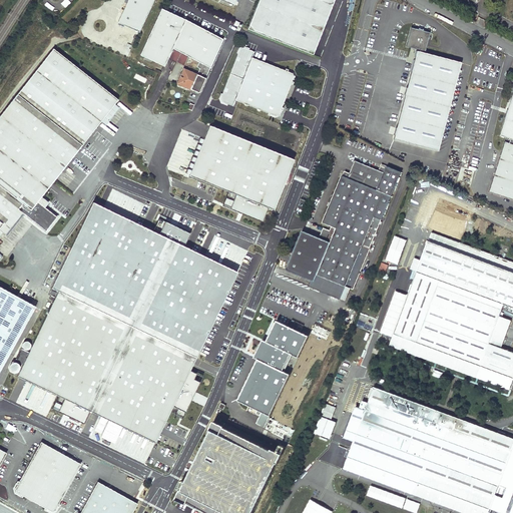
[(126,0),(117,22),(138,31),(152,0),(126,0)]
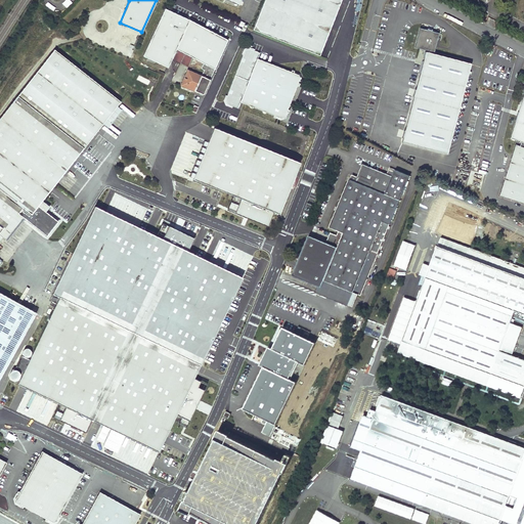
[(264,0),(253,30),(319,55),(341,0),(264,0)]
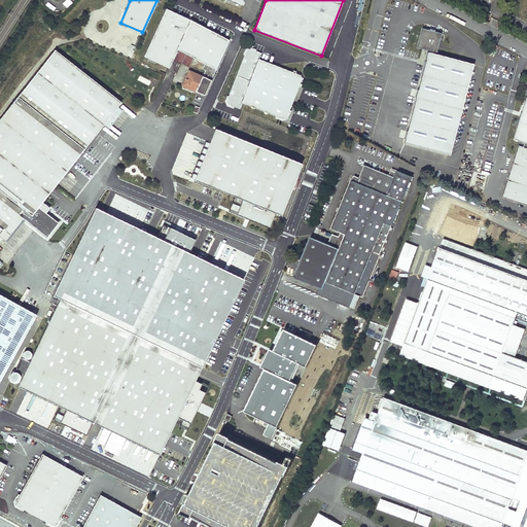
[(48,2),(46,5),(54,10),(56,7),(48,2)]
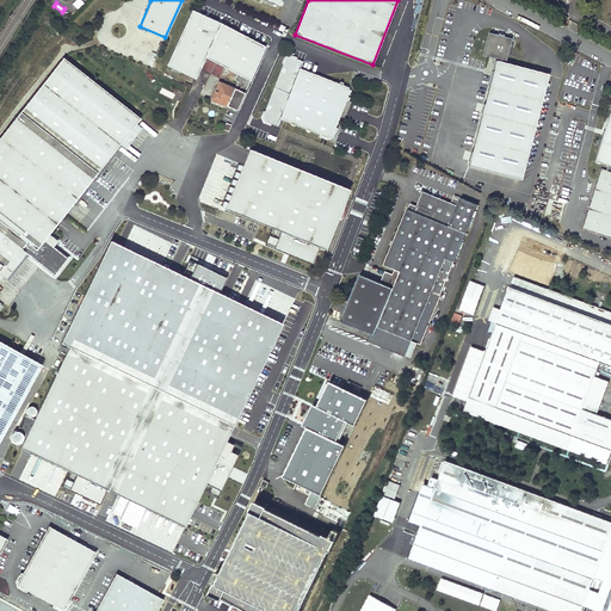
[(192,10),(167,65),(196,79),(205,57),(222,24),(192,10)]
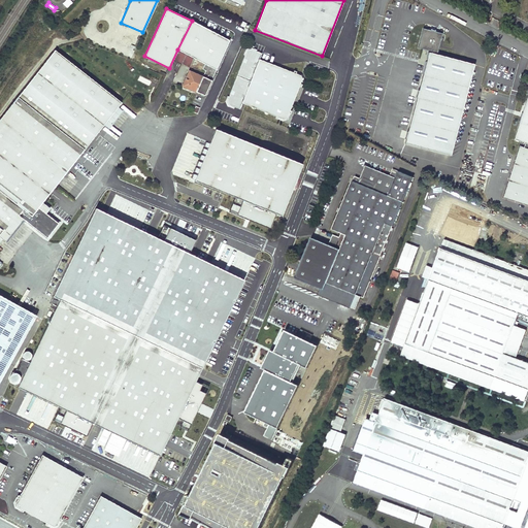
[(192,21),(177,50),(204,64),(216,70),(229,40),(192,21)]
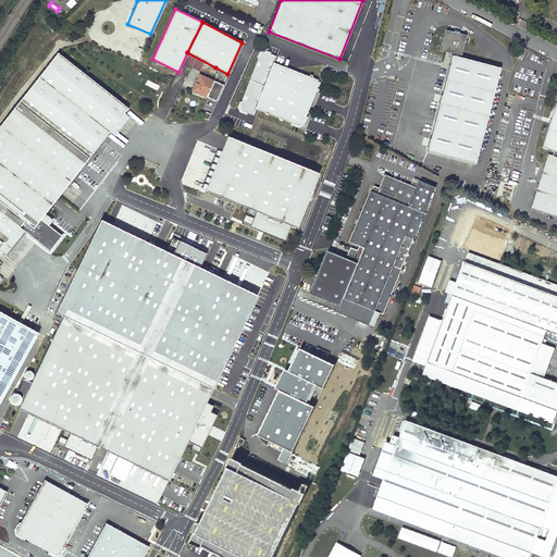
[(453,56),(426,150),(475,163),(491,103),(503,107),(504,100),(499,86),(495,86),(500,67),(457,57),(457,54),(461,56),(467,36),(458,33),(457,36),(454,35),(455,33),(446,31),(441,50),(454,53),(453,56)]
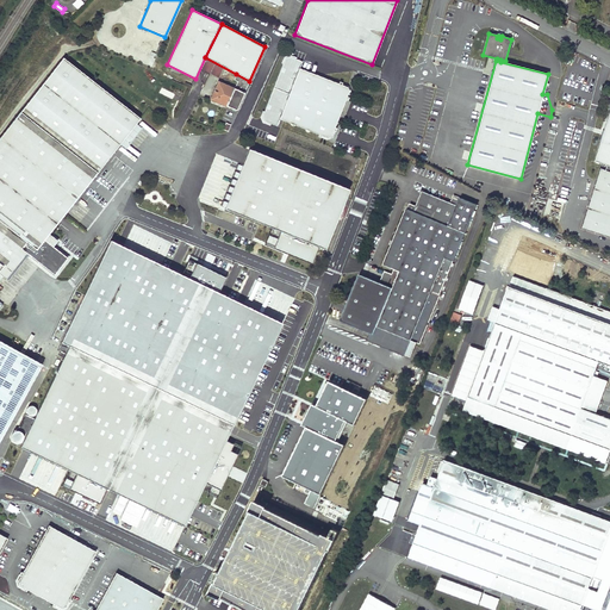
[(290,57),(286,58),(284,63),(265,112),(262,117),(265,120),(271,123),(278,126),(280,119),(319,135),(318,136),(322,137),(322,136),(328,137),(331,136),(334,130),(336,131),(337,129),(335,128),(346,100),(348,100),(349,98),(347,97),(349,91),(347,87),(342,85),(342,82),(340,81),(338,83),(300,68),(303,62),(296,58),(290,57)]
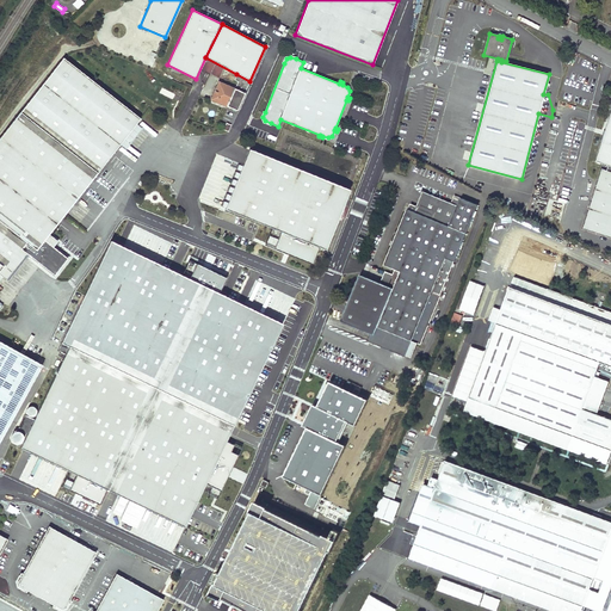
[(0,308),(1,307),(0,304),(0,275),(2,277),(6,279),(26,253),(28,254),(54,275),(67,259),(53,247),(57,241),(48,235),(119,144),(136,124),(140,119),(62,59),(0,137),(0,439),(42,365),(0,341),(0,308)]
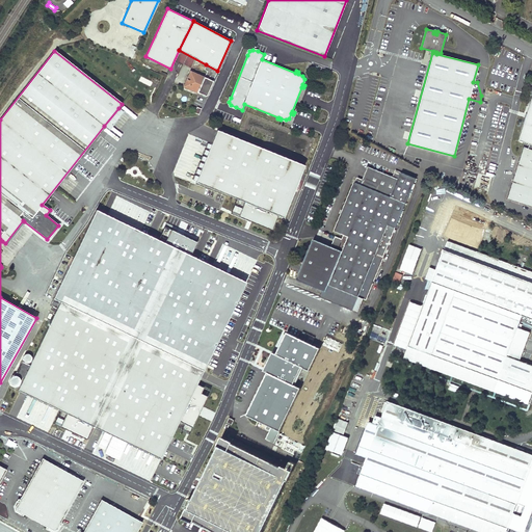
[(180,52),(176,59),(183,63),(187,55),(180,52)]
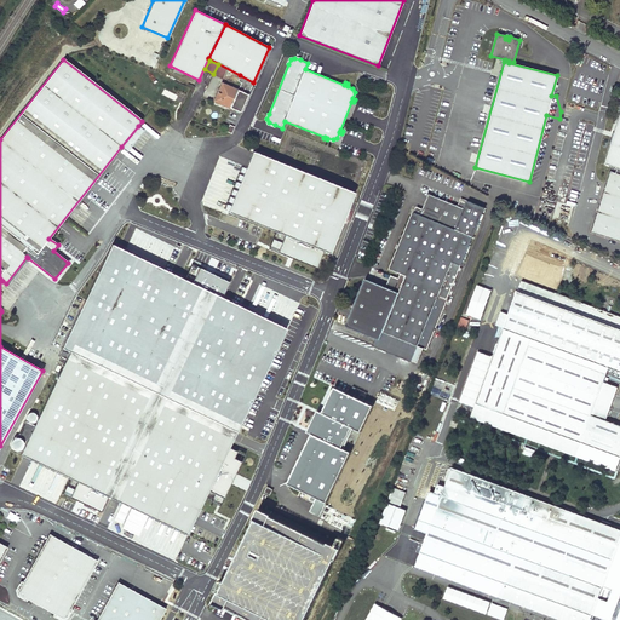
[(218,64),(213,74),(222,79),(227,69),(218,64)]
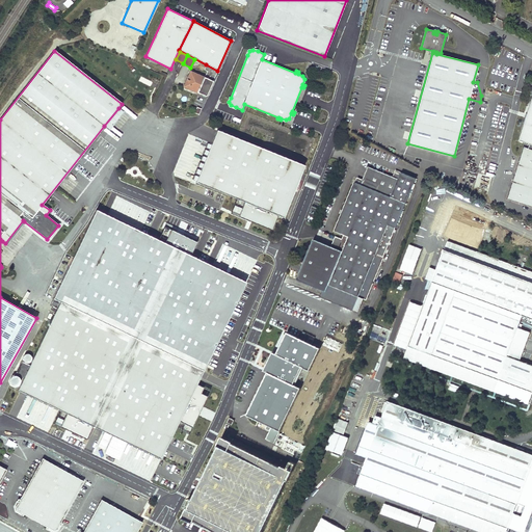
[(198,89),(197,92),(206,96),(217,71),(206,64),(204,70),(207,71),(204,77),(198,89)]
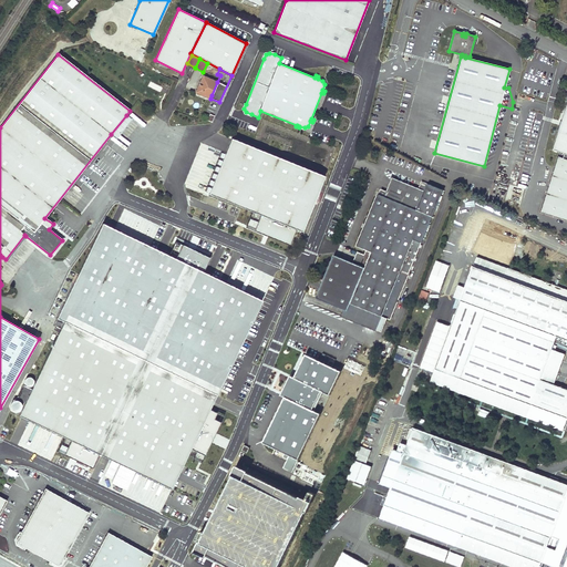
[(203,75),(196,92),(207,98),(208,94),(212,95),(217,82),(203,75)]
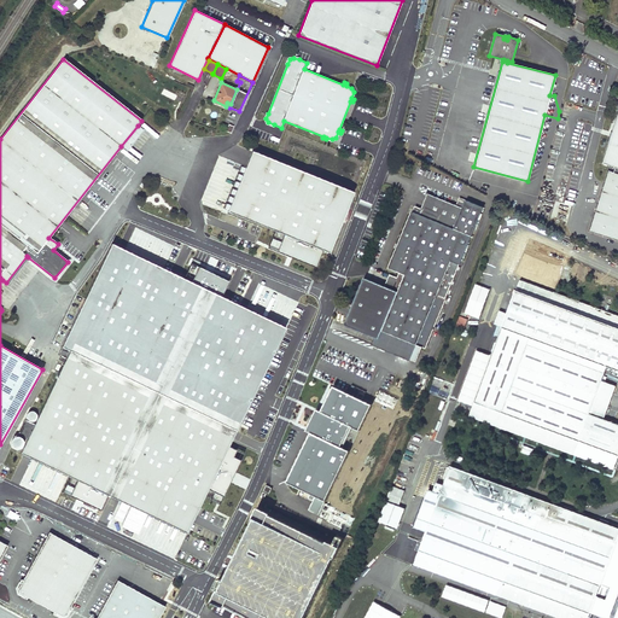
[(617,111),(602,163),(617,168),(617,174),(607,172),(588,231),(617,240),(617,111)]
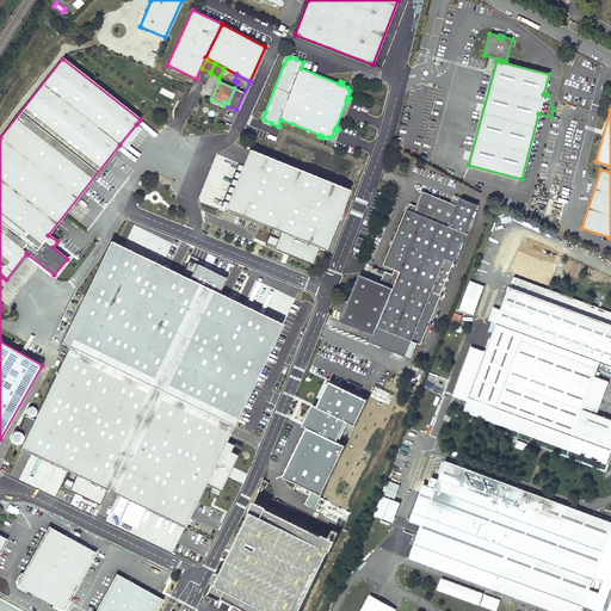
[(136,124),(119,144),(125,149),(142,128),(136,124)]
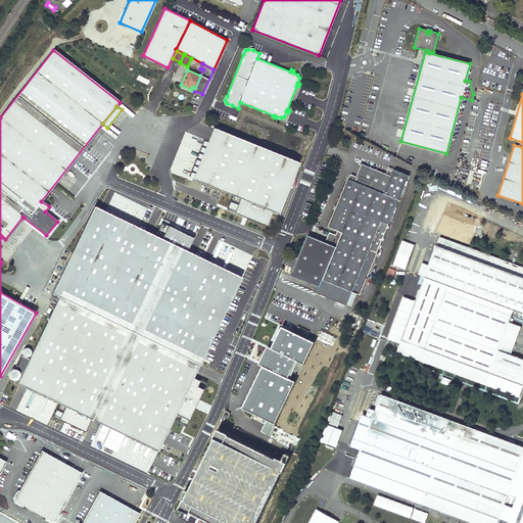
[(198,174),(195,180),(231,194),(225,209),(265,226),(271,210),(279,214),(299,162),(218,130),(216,129),(212,136),(208,148),(202,161),(198,174)]
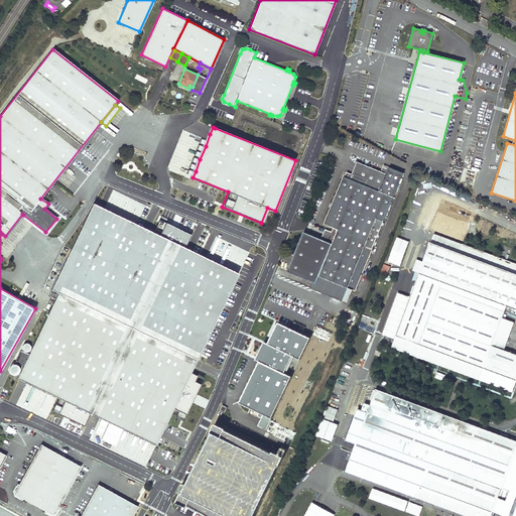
[(207,133),(202,144),(206,146),(210,134),(207,133)]
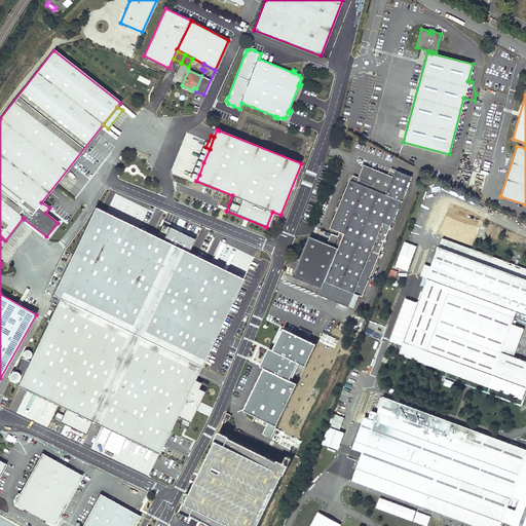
[(200,161),(195,173),(199,175),(203,162),(200,161)]
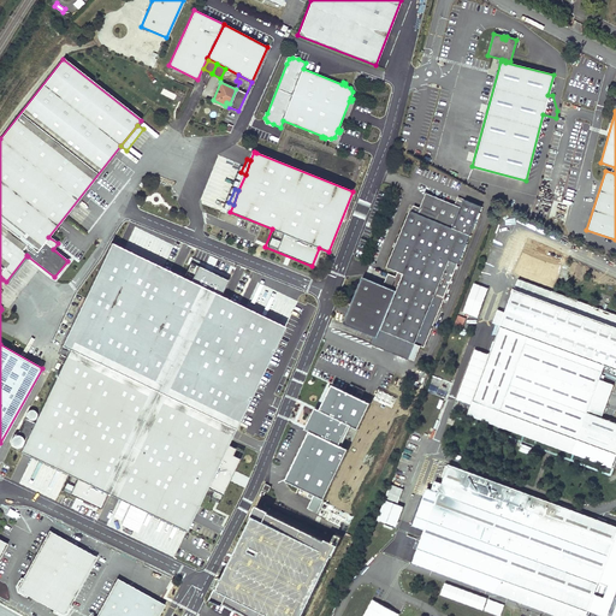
[(426,193),(420,208),(421,208),(419,214),(452,227),(461,207),(426,193)]
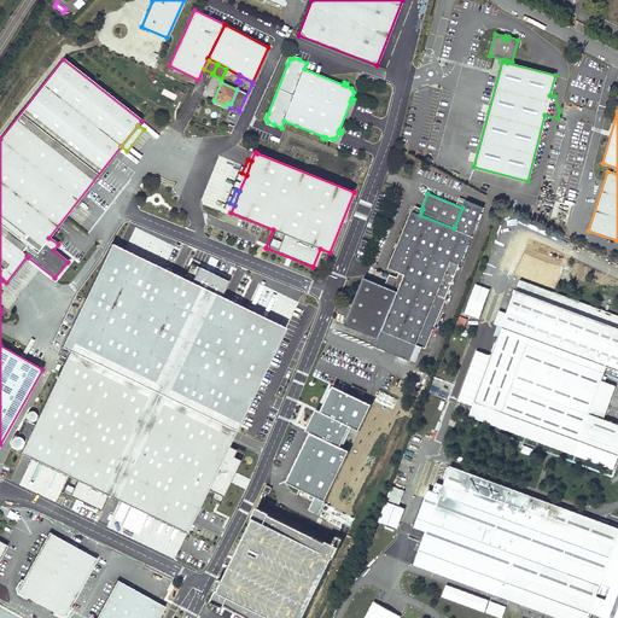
[(397,249),(389,268),(400,272),(392,290),(365,278),(345,324),(377,337),(373,345),(385,350),(392,334),(410,342),(403,359),(410,361),(417,345),(426,349),(447,298),(445,298),(483,207),(466,200),(462,208),(454,228),(420,215),(423,209),(421,209),(415,207),(413,211),(412,211),(398,244),(401,245),(398,249),(397,249)]
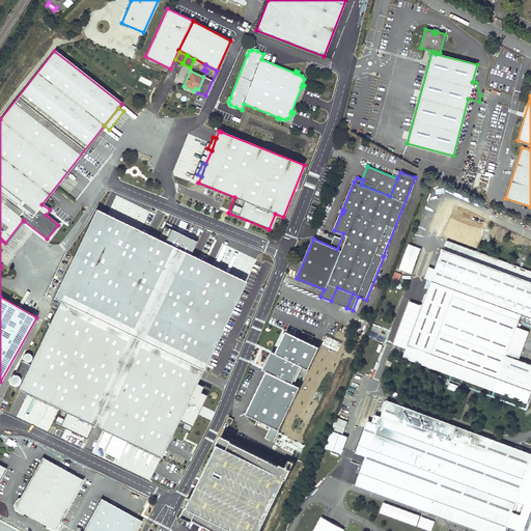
[(171,251),(94,215),(60,285),(138,323),(171,251)]
